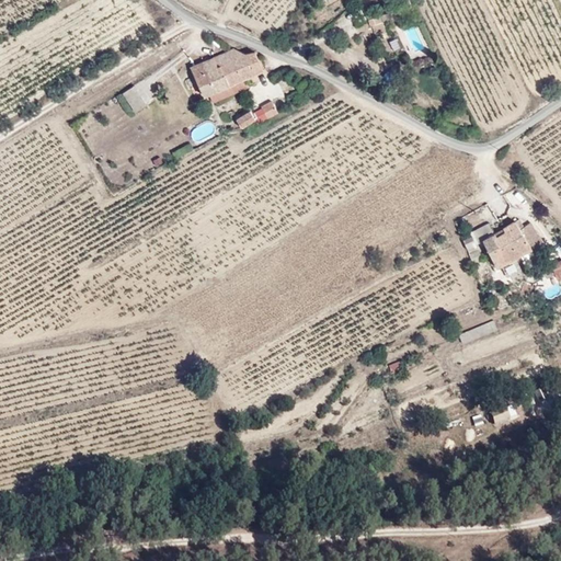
[(382,16),(369,22),(374,31),(386,25),(382,16)]
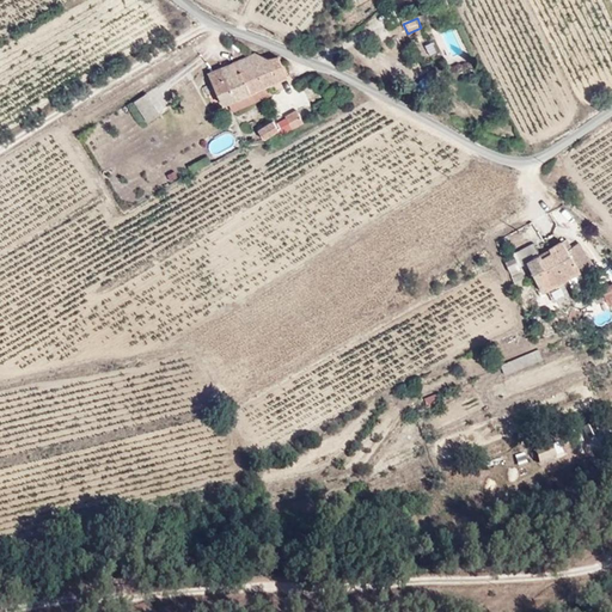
[(426,47),(429,56),(436,53),(433,43),(426,47)]
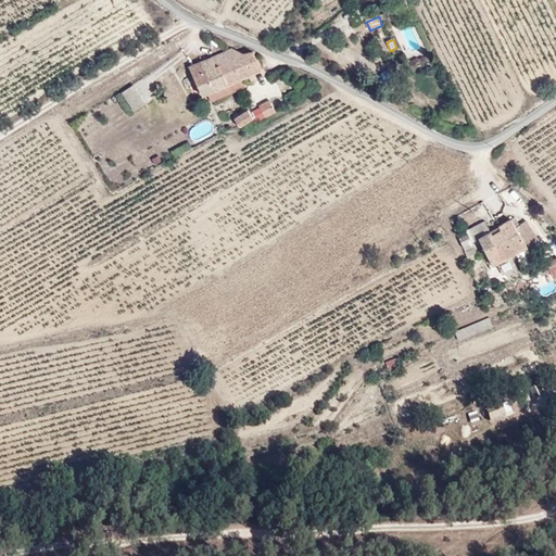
[(231,47),(212,57),(213,58),(225,84),(260,66),(253,51),(243,55),(231,47)]
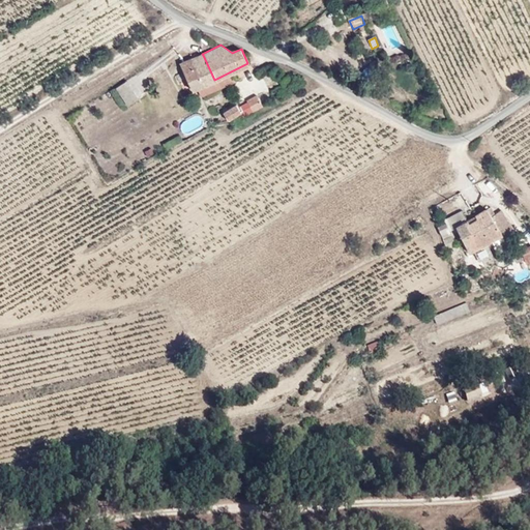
[(174,77),(177,82),(183,80),(190,94),(195,93),(215,83),(214,80),(203,55),(177,66),(180,74),(174,77)]
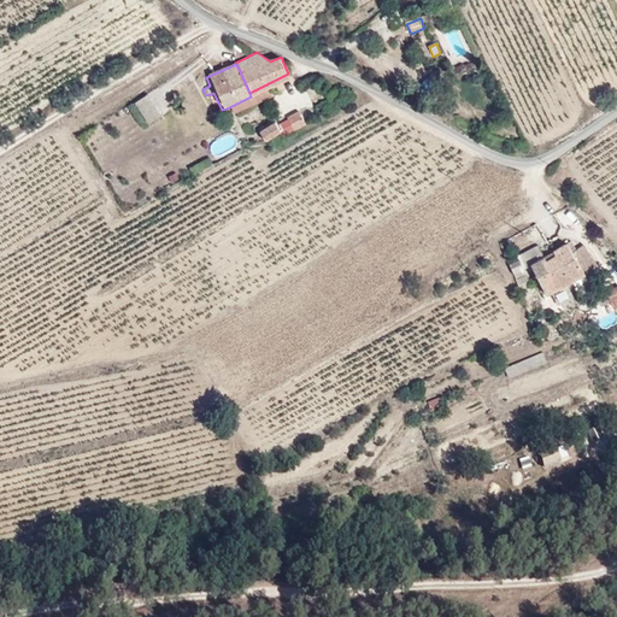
[(150,110),(137,88),(124,97),(139,118),(150,110)]
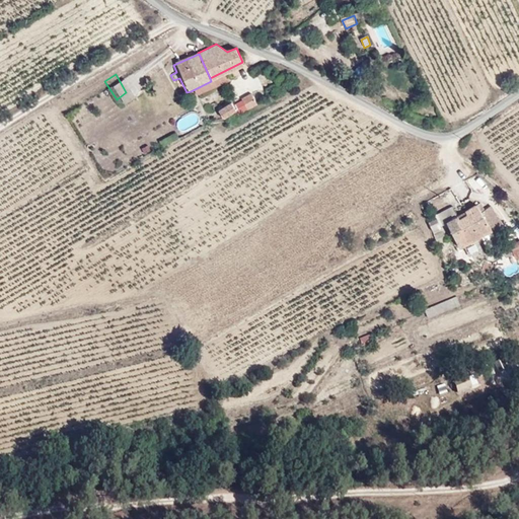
[(193,94),(213,85),(211,81),(191,91),(193,94)]
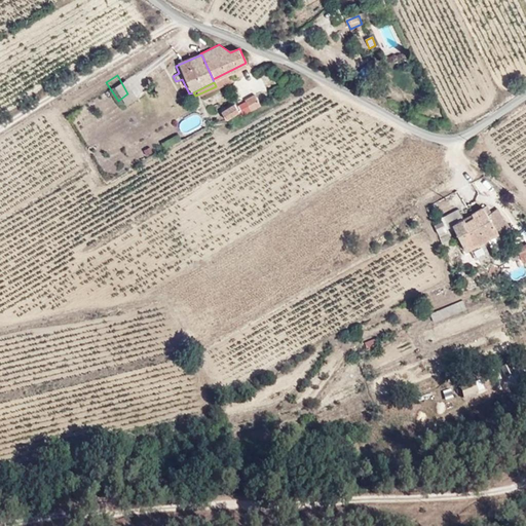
[(261,107),(255,96),(246,100),(247,102),(239,106),(243,115),(261,107)]
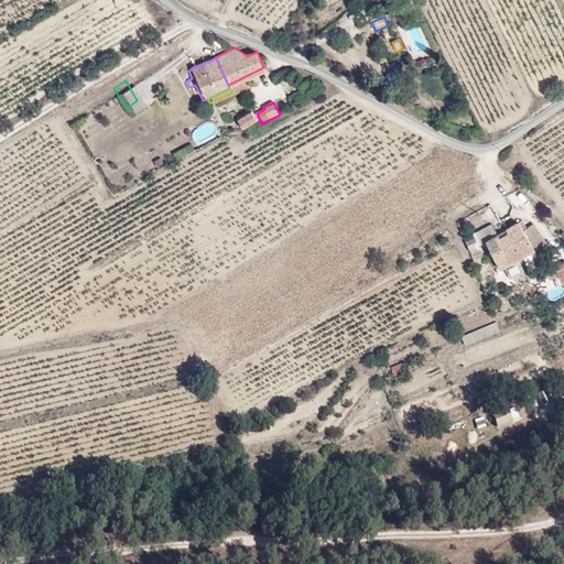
[(238,121),(243,130),(256,122),(250,114),(238,121)]
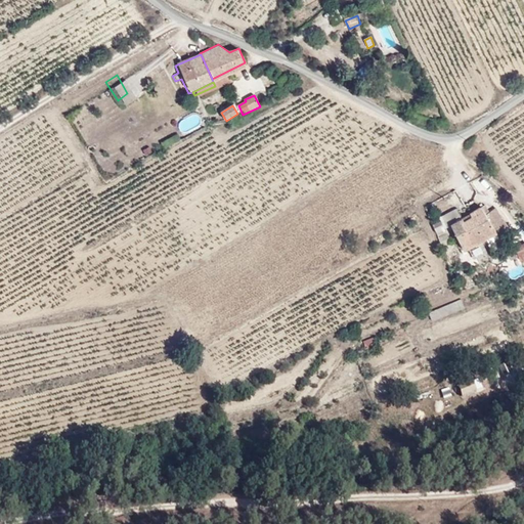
[(167,149),(179,141),(174,135),(162,143),(167,149)]
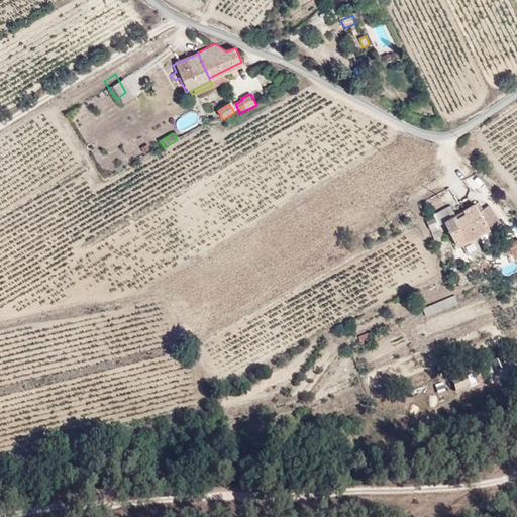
[(456,212),(470,235),(492,223),(482,202),(475,205),(470,199),(454,207),(456,212)]
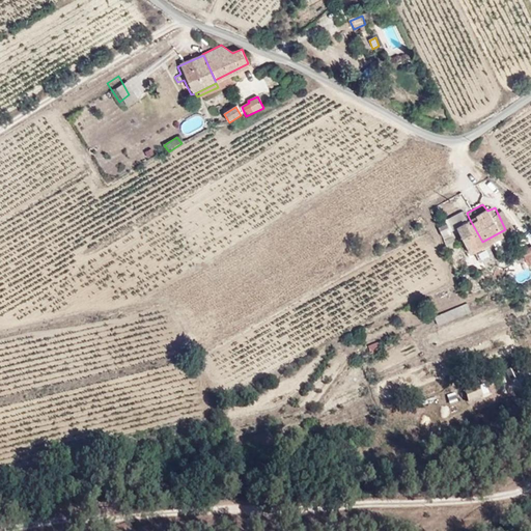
[(447,208),(438,213),(444,225),(450,222),(453,220),(447,208)]
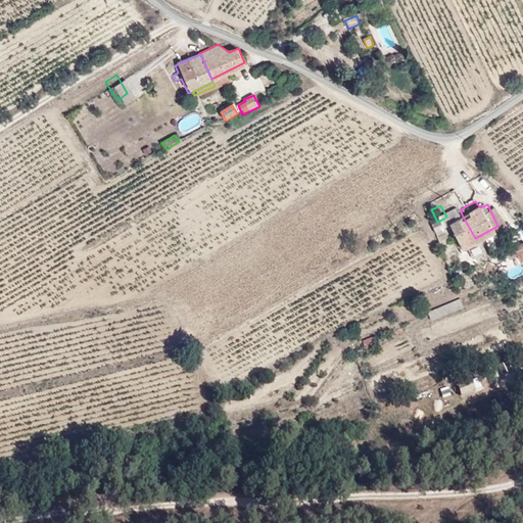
[(425,212),(429,225),(437,222),(431,209),(425,212)]
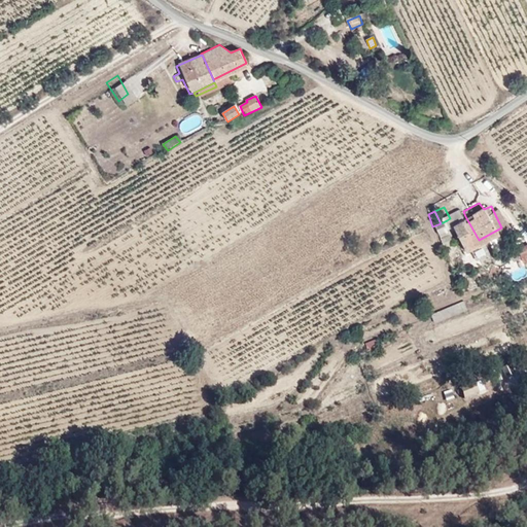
[(459,250),(479,240),(465,216),(457,219),(455,216),(450,218),(447,220),(459,250)]
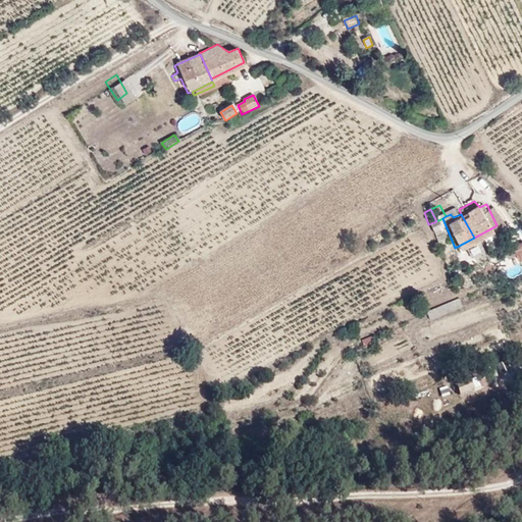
[(514,252),(521,248),(521,238),(511,245),(514,252)]
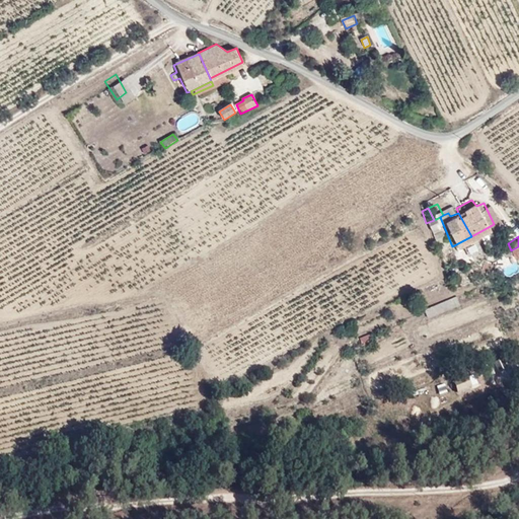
[(498,249),(502,252),(504,257),(511,250),(508,243),(498,249)]
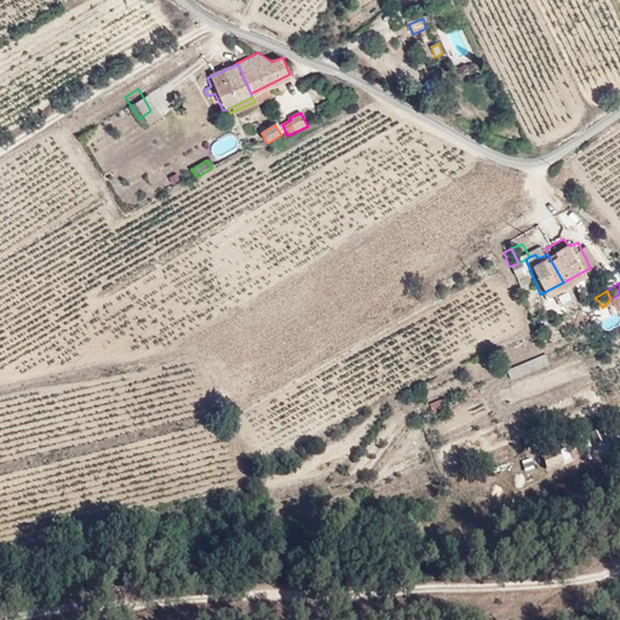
[(558,297),(562,304),(572,299),(568,292),(558,297)]
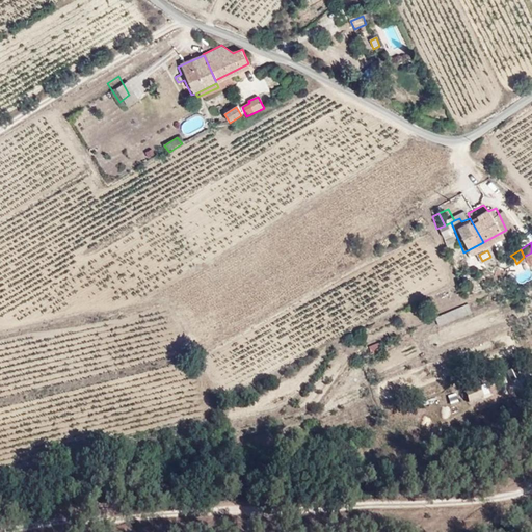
[(468,303),(435,317),(440,326),(472,313),(468,303)]
